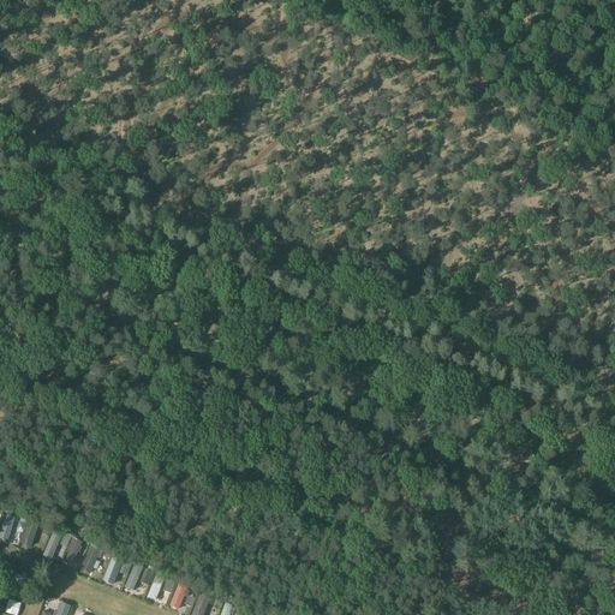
[(321,358),(298,357),(297,371),(321,372),(321,358)]
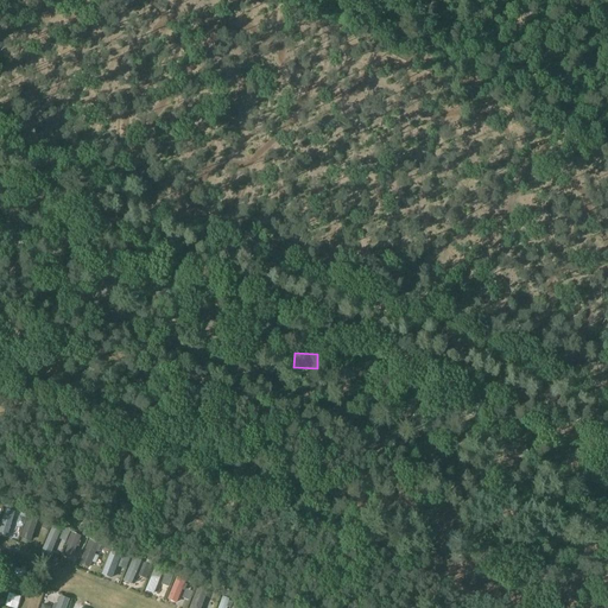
[(375,354),(353,360),(356,373),(380,367),(375,354)]
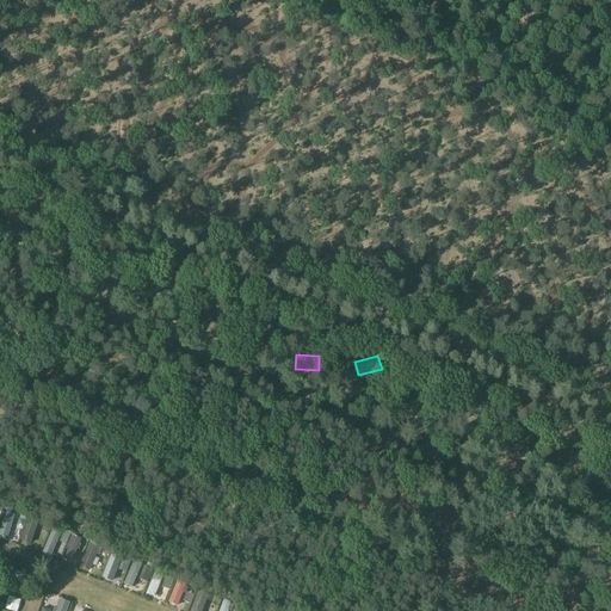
[(418,401),(396,409),(401,423),(423,414),(418,401)]
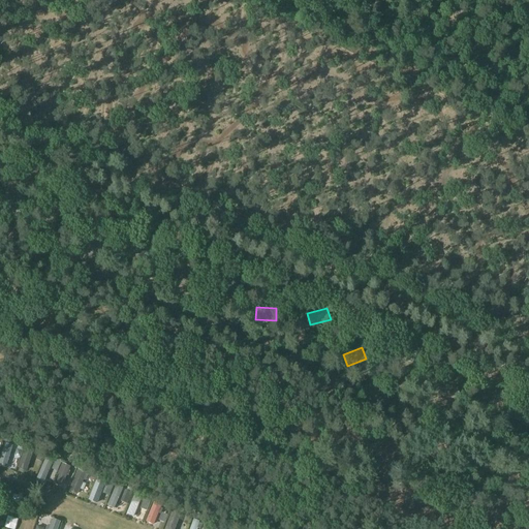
[(5,442),(0,459),(0,462),(6,465),(12,444),(5,442)]
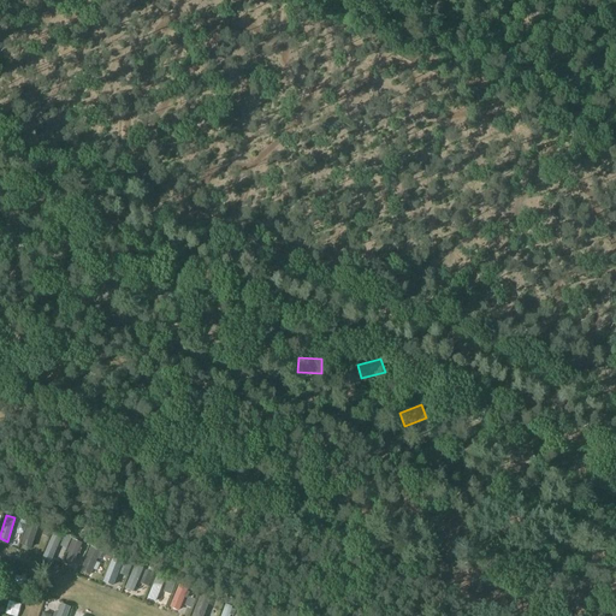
[(29,521),(21,545),(30,549),(39,525),(29,521)]
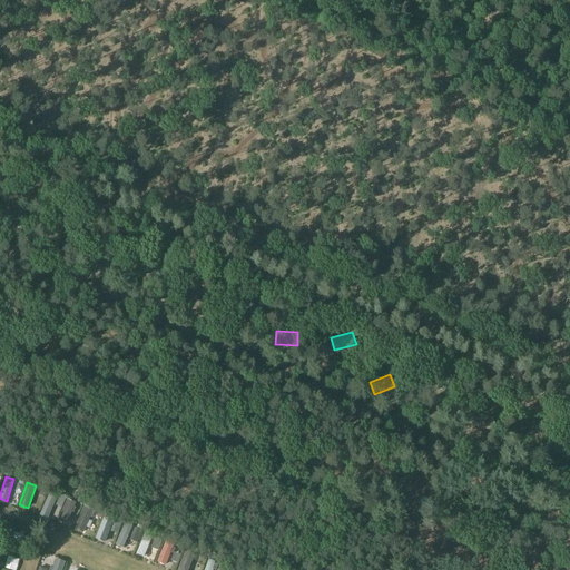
[(48,498),(40,512),(47,516),(53,501),(48,498)]
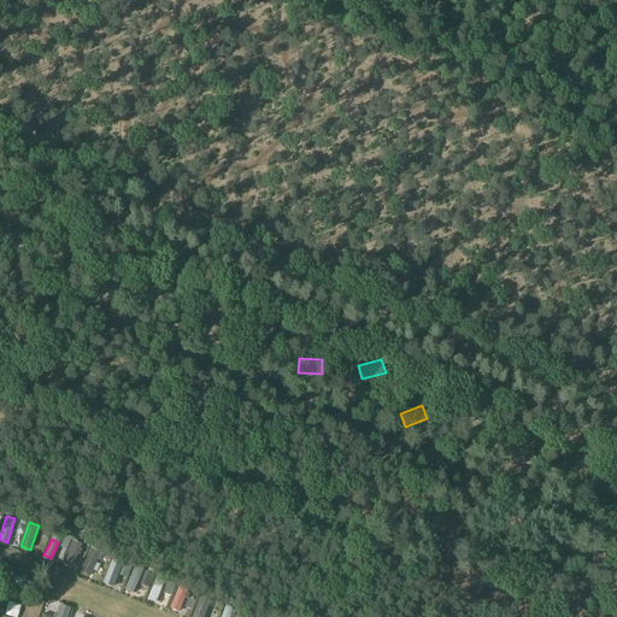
[(72,541),(63,564),(72,568),(82,545),(72,541)]
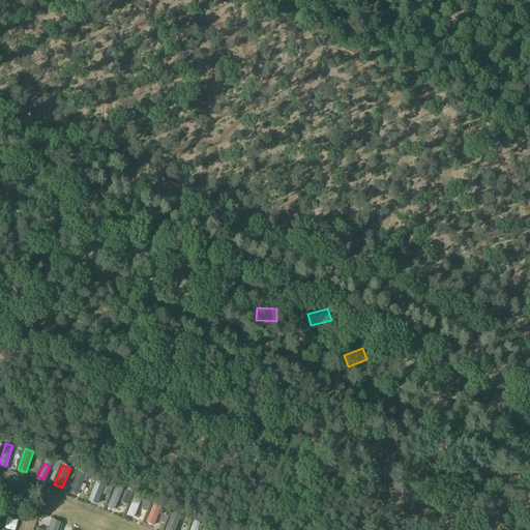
[(78,471),(68,492),(77,496),(86,475),(78,471)]
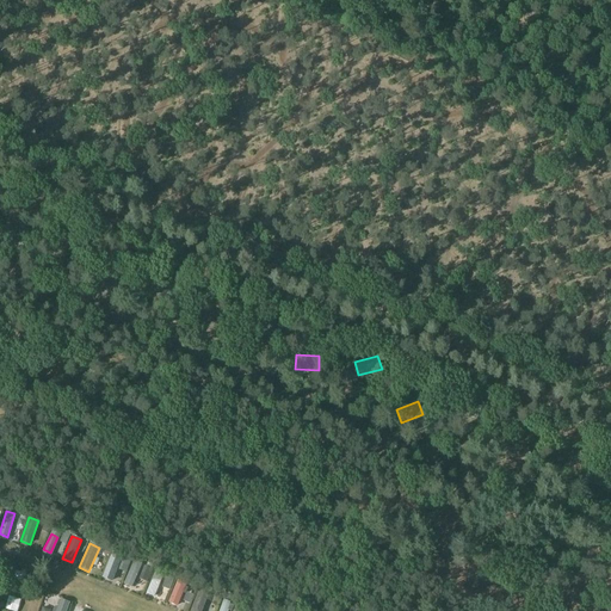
[(111,557),(104,575),(111,579),(115,567),(118,568),(119,563),(117,563),(118,560),(111,557)]
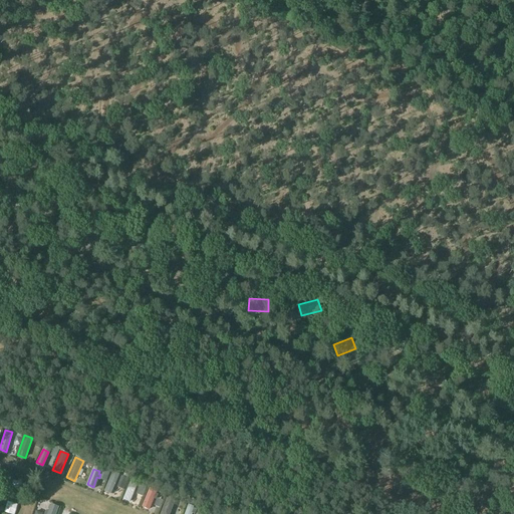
[(112,472),(103,492),(110,495),(119,475),(112,472)]
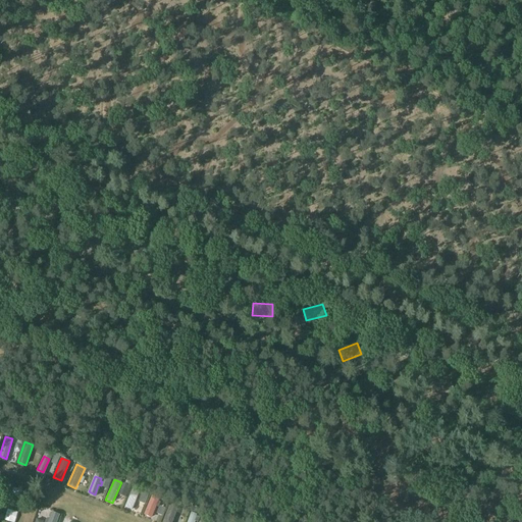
[(76,491),(82,493),(86,484),(81,482),(76,491)]
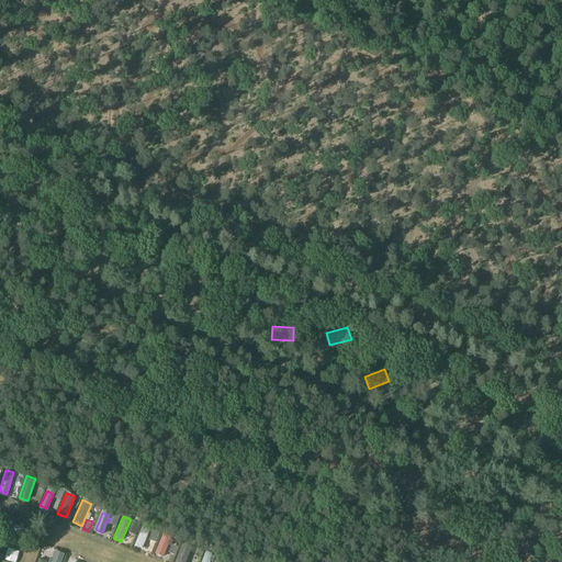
[(142,528),(135,547),(142,550),(149,531),(142,528)]
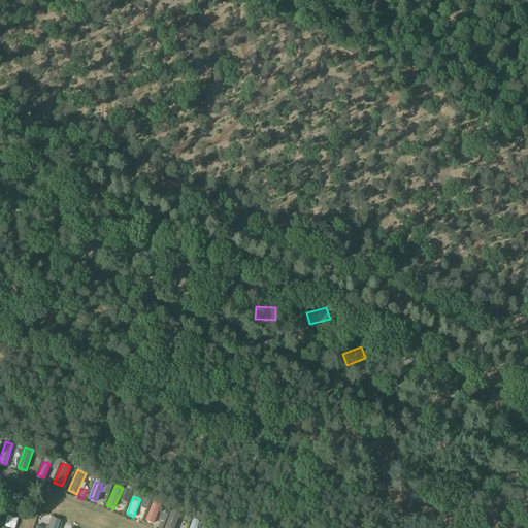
[(153,502),(145,521),(153,524),(161,505),(153,502)]
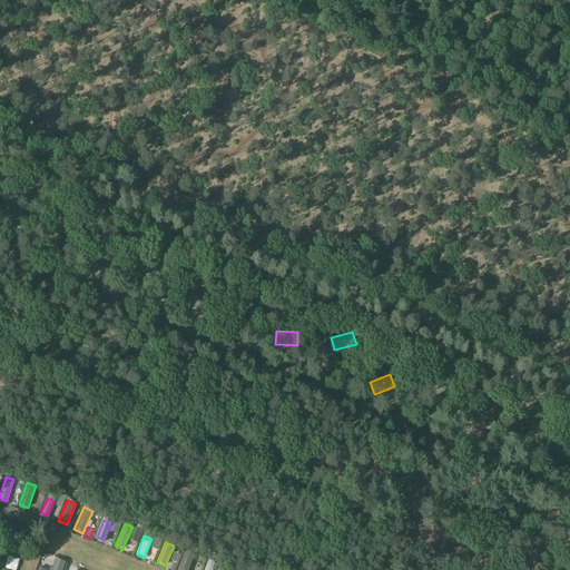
[(186,549),(177,569),(188,569),(195,552),(186,549)]
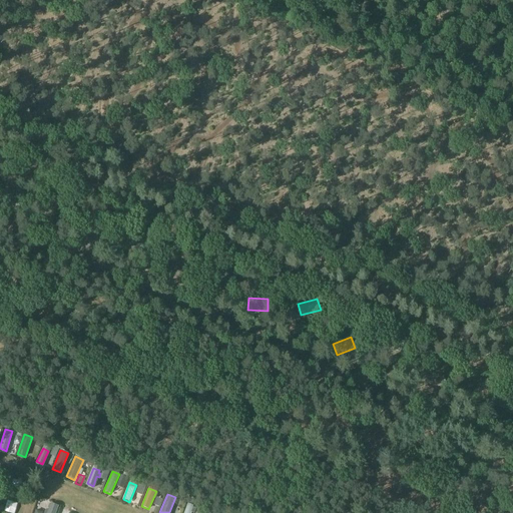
[(187,504),(183,512),(190,512),(193,506),(187,504)]
